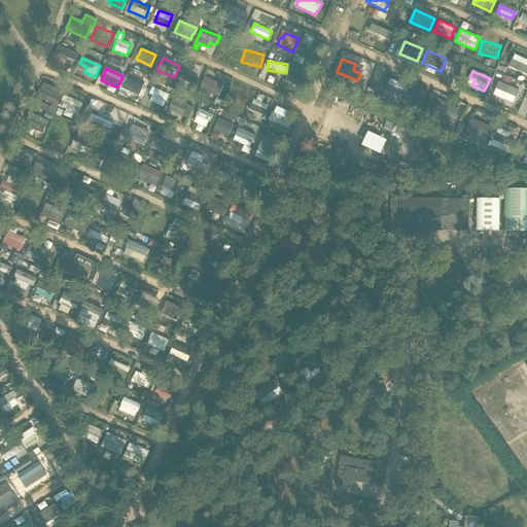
[(128,76),(123,89),(139,97),(144,83),(128,76)]
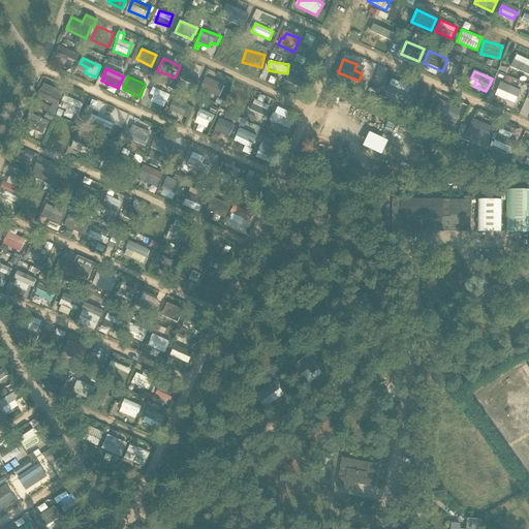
[(204,84),(200,89),(219,97),(223,86),(211,81),(209,86),(204,84)]
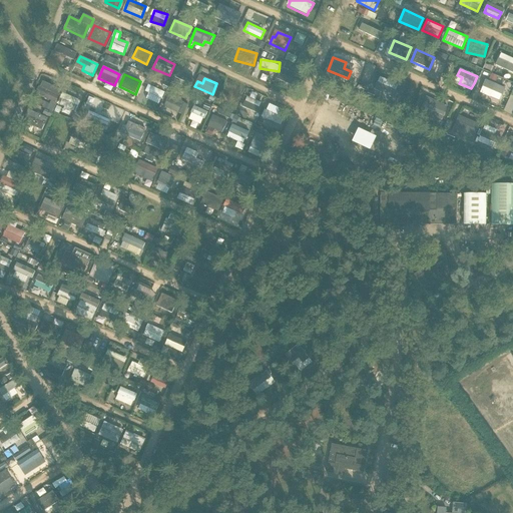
[(39,87),(36,94),(54,102),(58,96),(57,96),(60,90),(42,82),(40,87),(39,87)]
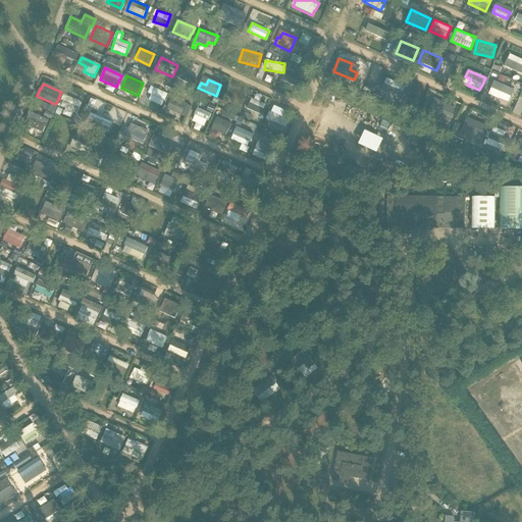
[(76,114),(83,101),(63,93),(60,100),(63,101),(60,107),(76,114)]
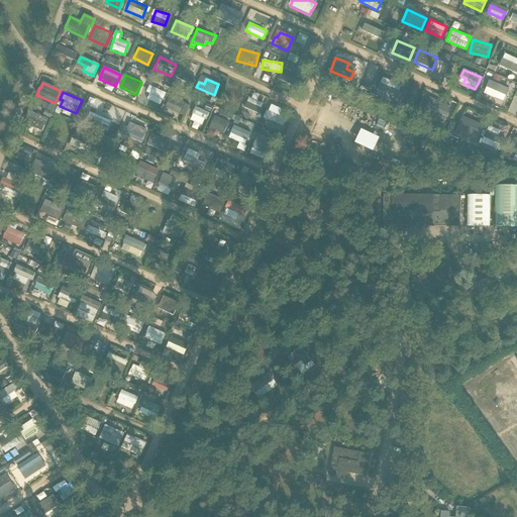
[(248,96),(244,107),(261,113),(265,102),(248,96)]
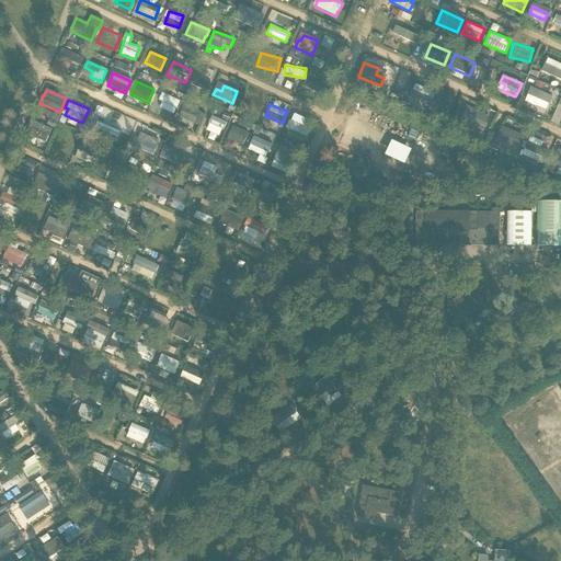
[(184,105),(181,112),(192,116),(190,122),(199,126),(204,114),(184,105)]
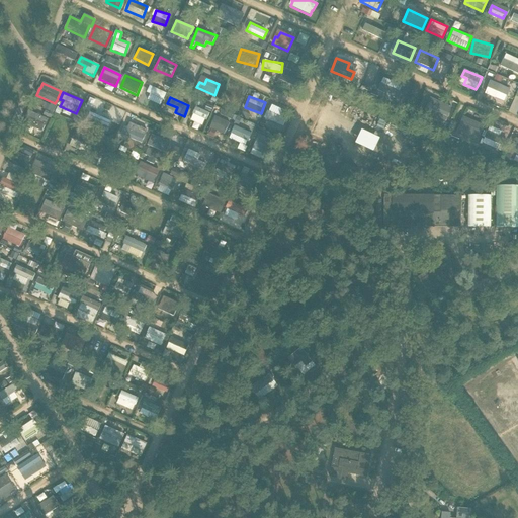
[(428,104),(422,116),(442,125),(451,107),(434,100),(431,106),(428,104)]
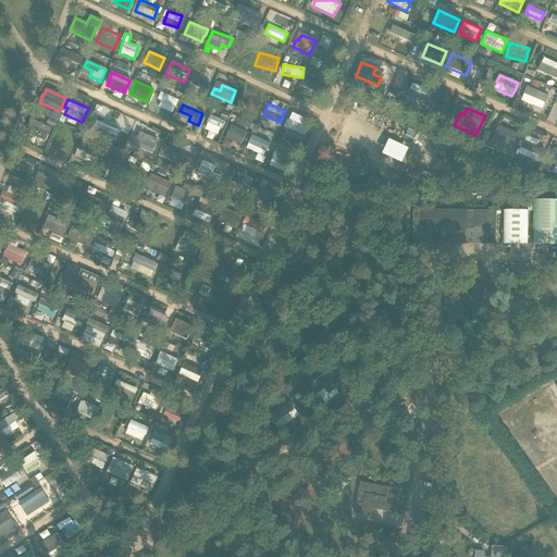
[(308,126),(305,126),(308,118),(291,111),(285,127),(305,135),(308,126)]
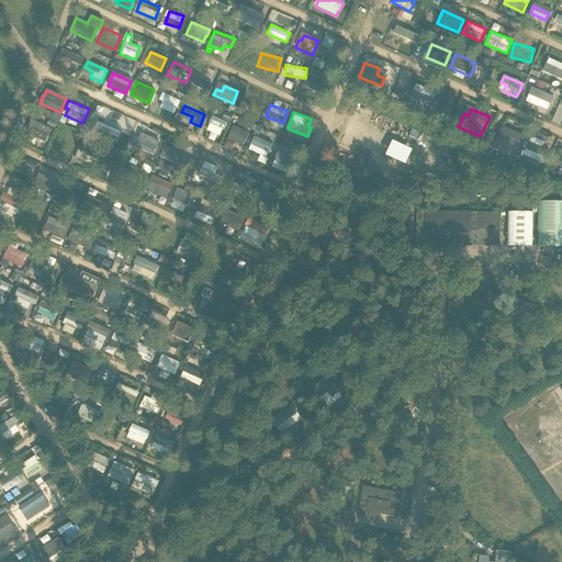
[(212,114),(205,130),(221,136),(227,121),(212,114)]
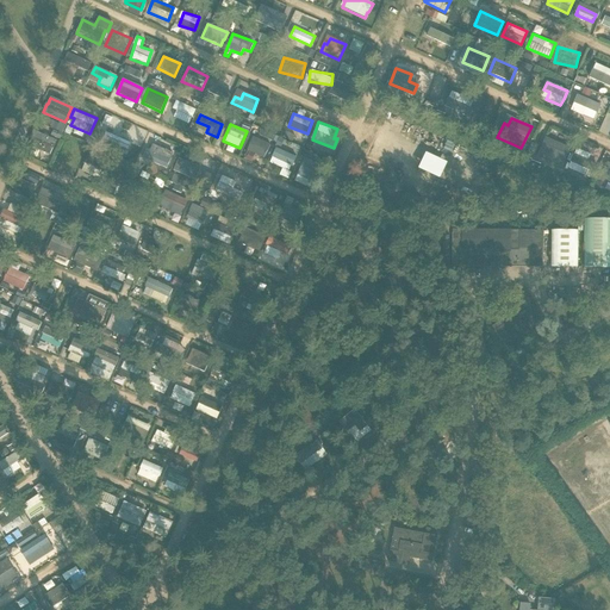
[(31,139),(29,145),(50,155),(56,141),(33,130),(30,138),(31,139)]
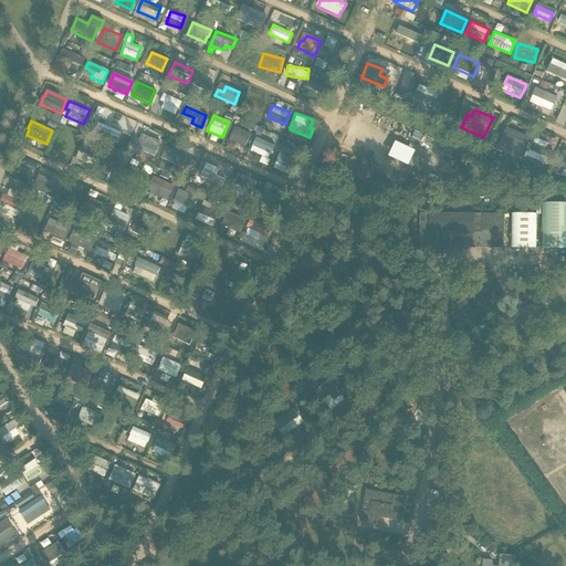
[(234,127),(229,139),(244,146),(250,135),(234,127)]
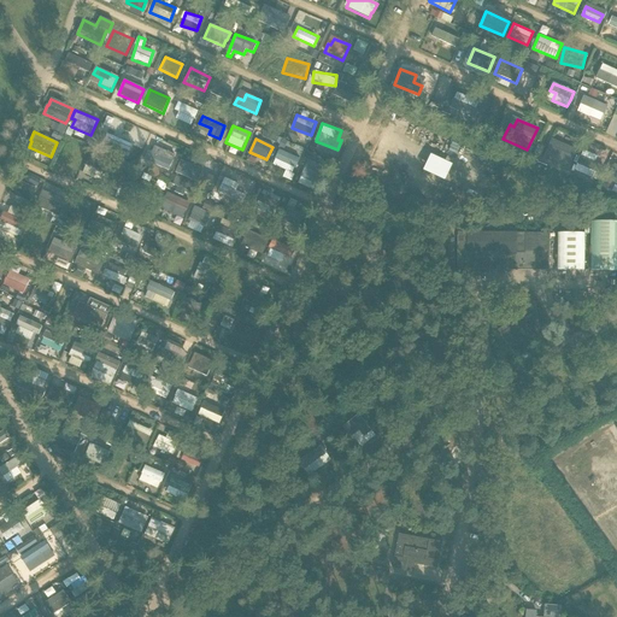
[(552,140),(546,153),(570,163),(575,150),(552,140)]
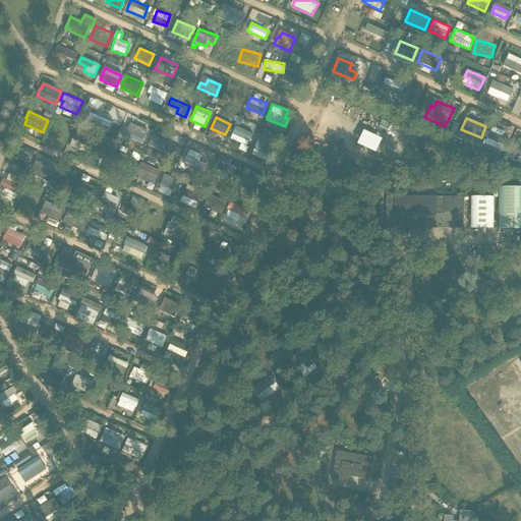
[(131,142),(145,148),(152,126),(139,122),(136,131),(134,131),(131,142)]
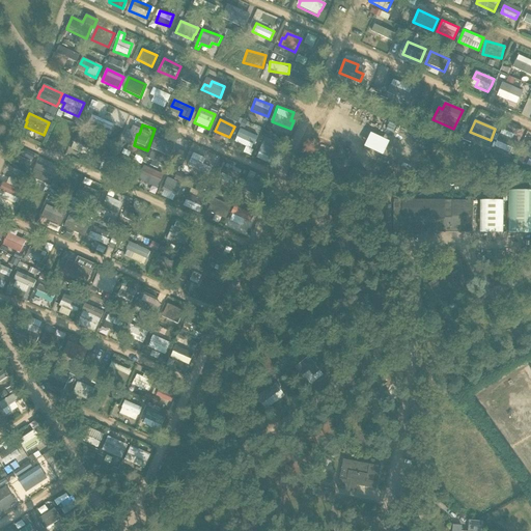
[(234,141),(246,146),(244,151),(250,154),(258,135),(241,128),(234,141)]
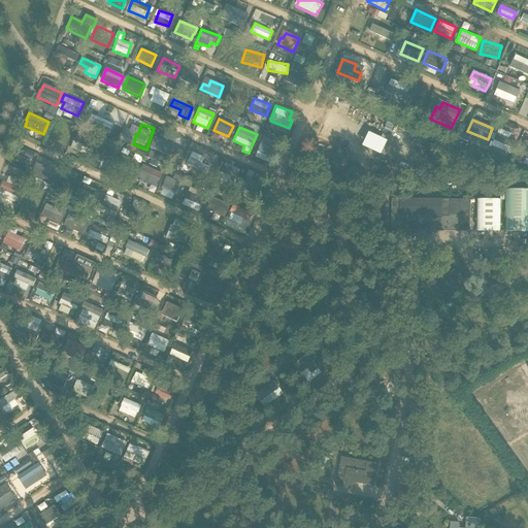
[(499,129),(492,145),(510,155),(514,149),(516,143),(508,139),(510,134),(499,129)]
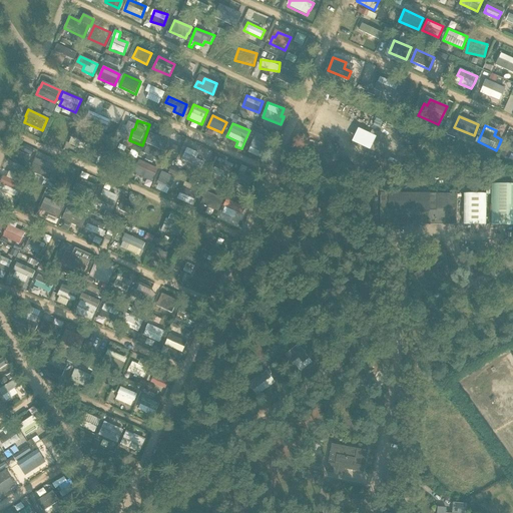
[(149,133),(145,143),(164,151),(168,141),(149,133)]
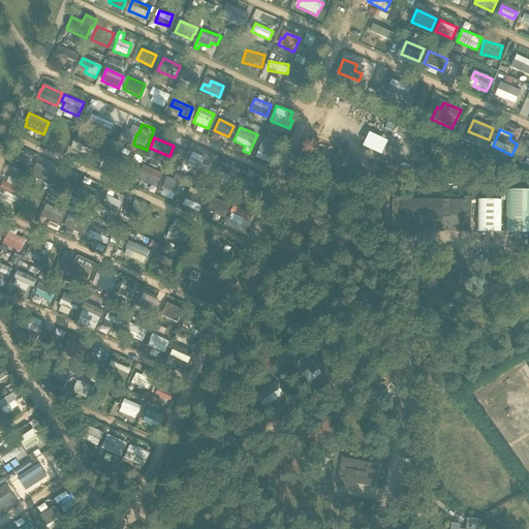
[(265,138),(258,151),(274,159),(280,146),(265,138)]
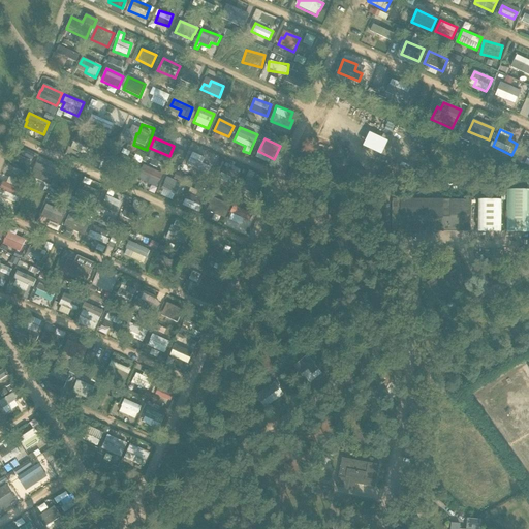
[(69,148),(89,154),(91,147),(72,141),(69,148)]
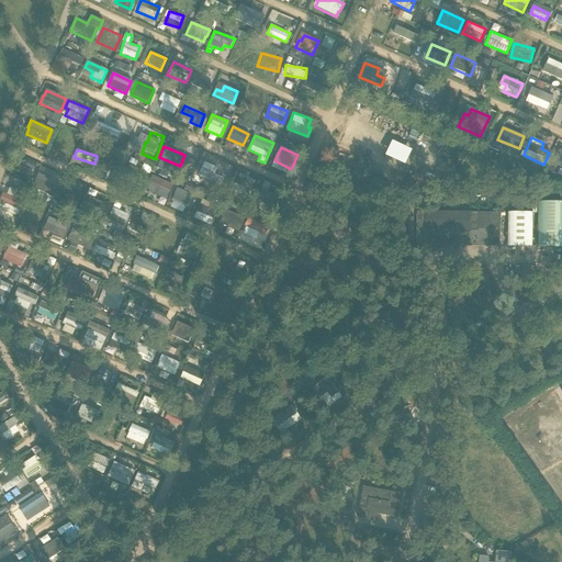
[(104,163),(101,168),(119,176),(125,163),(121,160),(121,163),(107,156),(103,163),(104,163)]
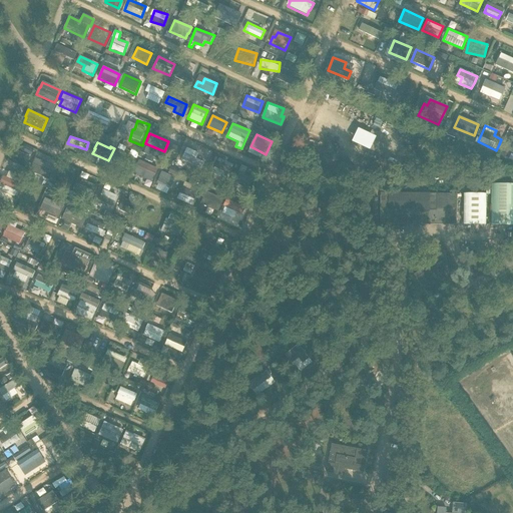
[(12,155),(9,161),(25,168),(30,156),(14,150),(12,155)]
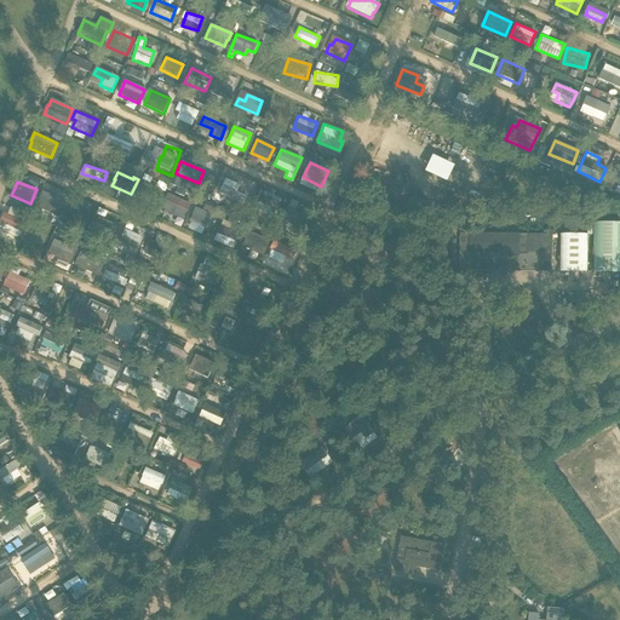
[(144,184),(138,197),(156,206),(162,193),(144,184)]
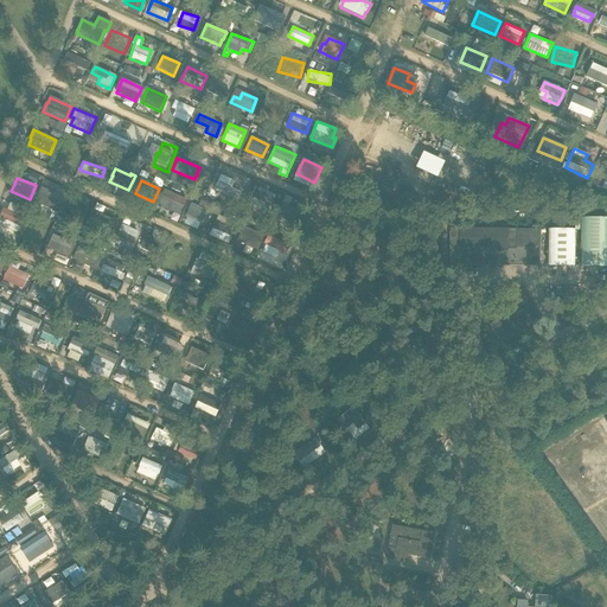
[(40,191),(36,203),(57,212),(61,205),(48,199),(50,196),(40,191)]
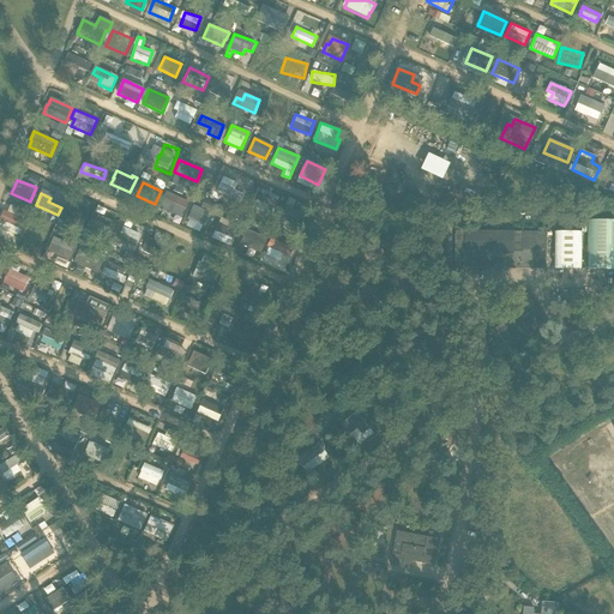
[(163,202),(161,208),(181,217),(184,210),(185,210),(188,203),(167,193),(163,200),(163,202)]
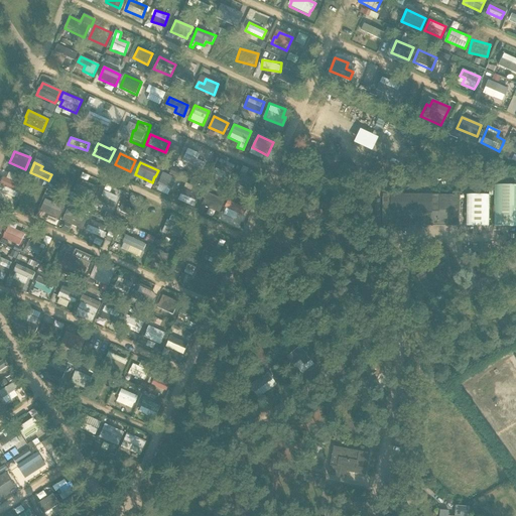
[(219,162),(213,174),(229,181),(231,175),(229,174),(232,168),(219,162)]
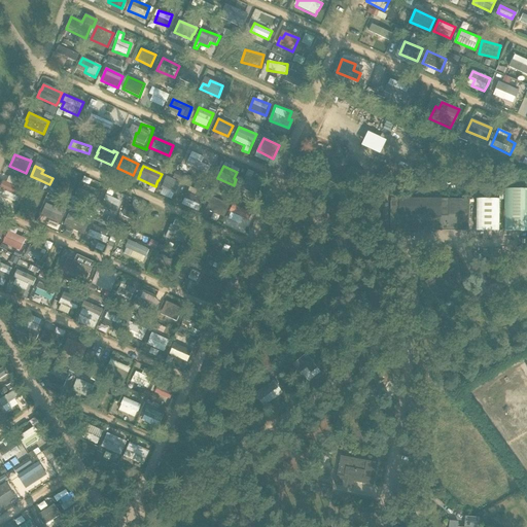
[(0,186),(0,202),(13,206),(21,179),(3,174),(0,186)]
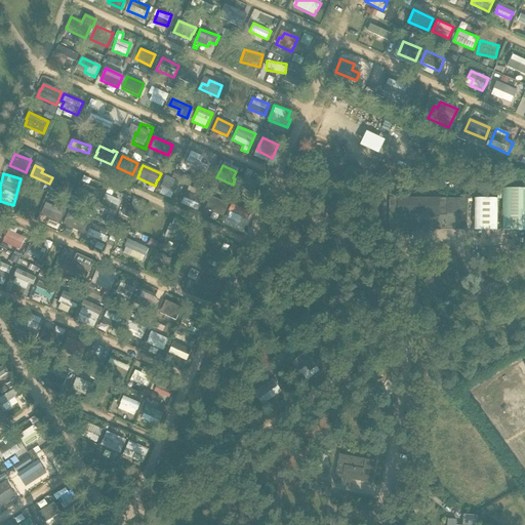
[(166,176),(161,187),(174,193),(179,183),(166,176)]
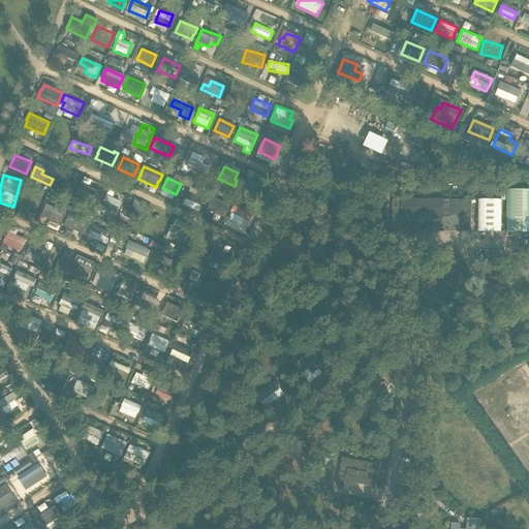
[(247,178),(242,189),(258,196),(263,185),(247,178)]
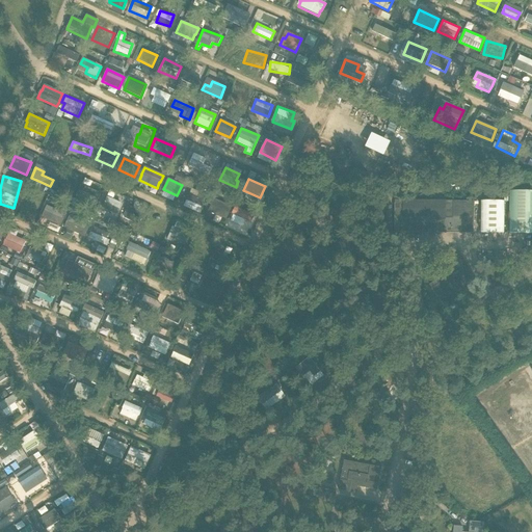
[(80,185),(76,196),(95,205),(97,198),(99,193),(80,185)]
